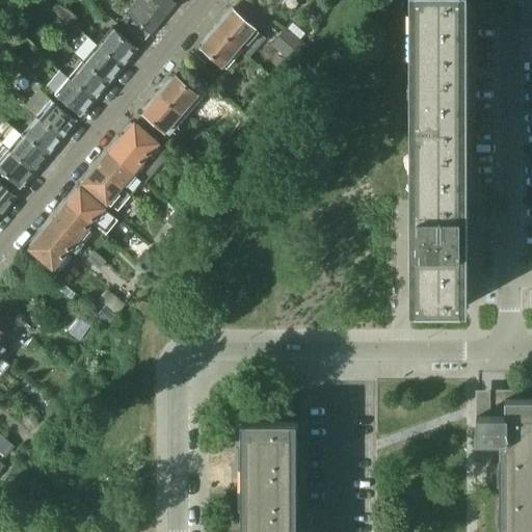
[(162,20),(139,0),(135,0),(126,12),(132,19),(151,33),(162,20)]
